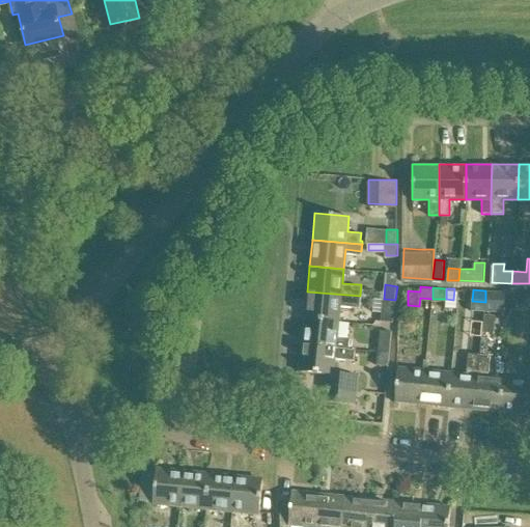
[(506,292),(485,290),(485,302),(484,309),(505,310),(506,292)]
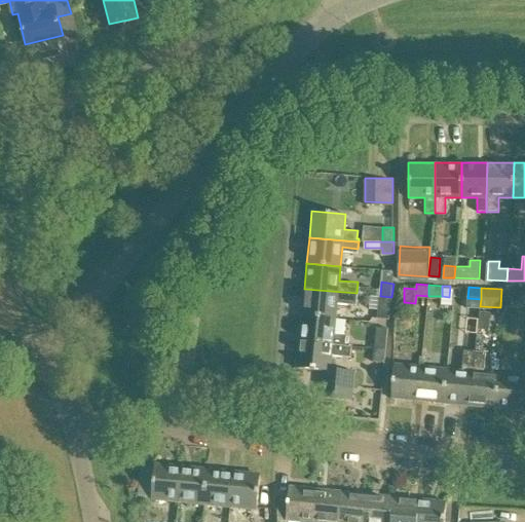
[(335,318),(337,303),(355,304),(357,293),(304,289),(301,314),(335,318)]
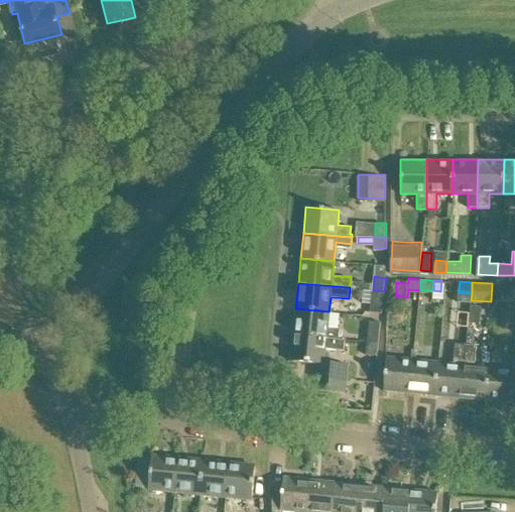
[(383,310),(384,291),(373,290),(371,309),(383,310)]
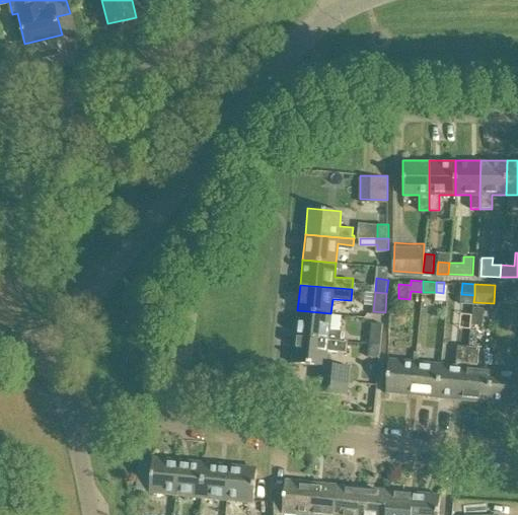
[(330,313),(297,310),(295,336),(340,341),(341,330),(328,329),(330,313)]
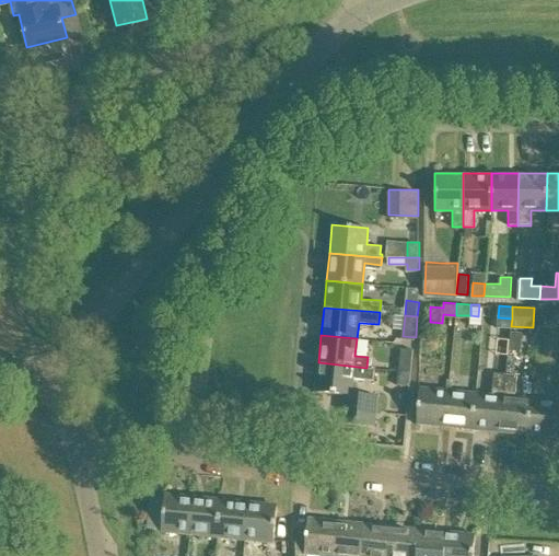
[(400,355),(414,357),(415,347),(402,346),(400,355)]
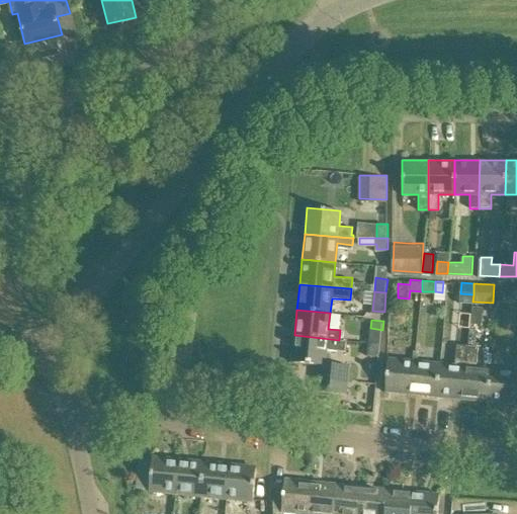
[(382,330),(370,328),(369,342),(380,344),(382,330)]
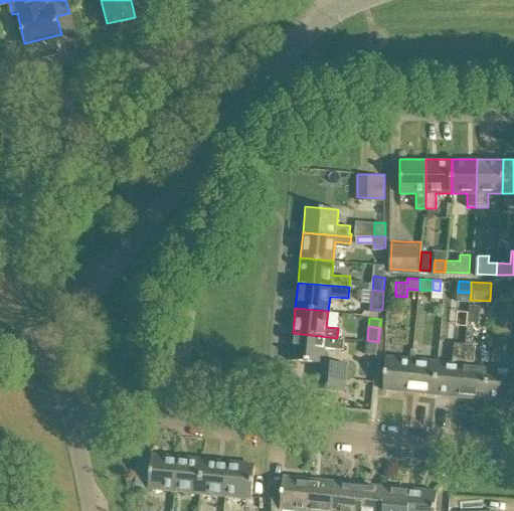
[(337,338),(293,333),(290,359),(318,362),(315,390),(344,393),(346,363),(323,361),(325,347),(342,349),(343,338),(337,338)]
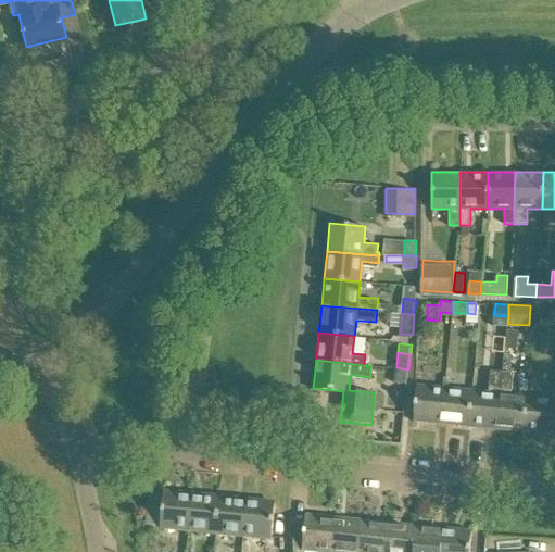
[(408,369),(396,367),(395,379),(407,380),(408,369)]
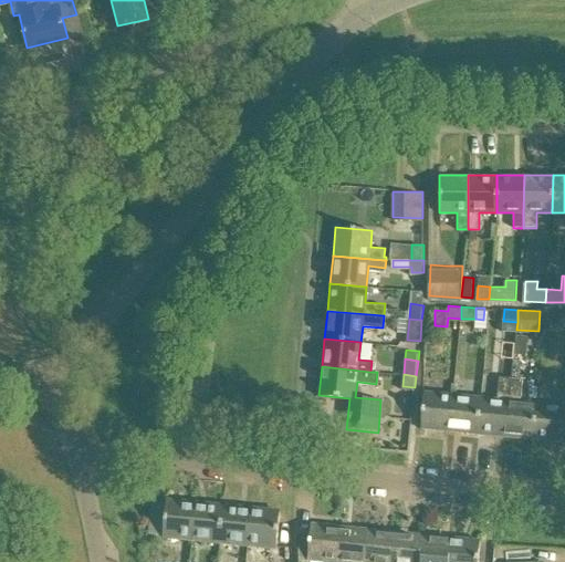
[(498,398),(480,397),(477,434),(504,436),(508,399),(510,377),(500,376),(498,398)]
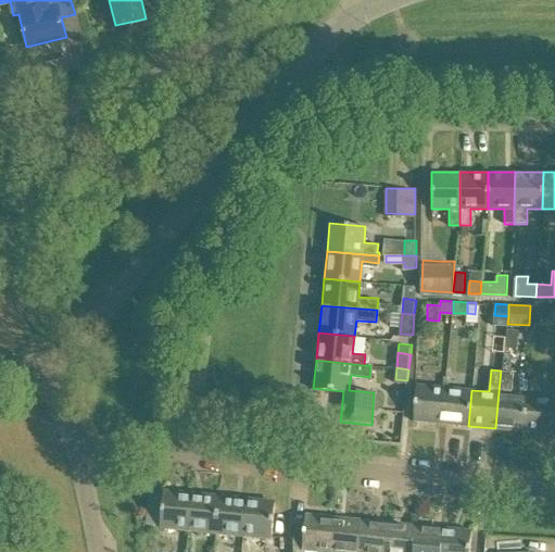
[(501,371),(499,392),(495,428),(522,430),(526,394),(511,393),(513,372),(501,371)]
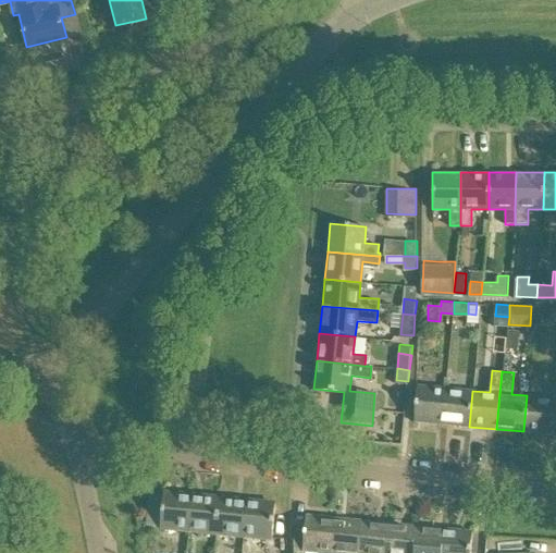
[(441,424),(444,388),(417,385),(414,421),(441,424)]
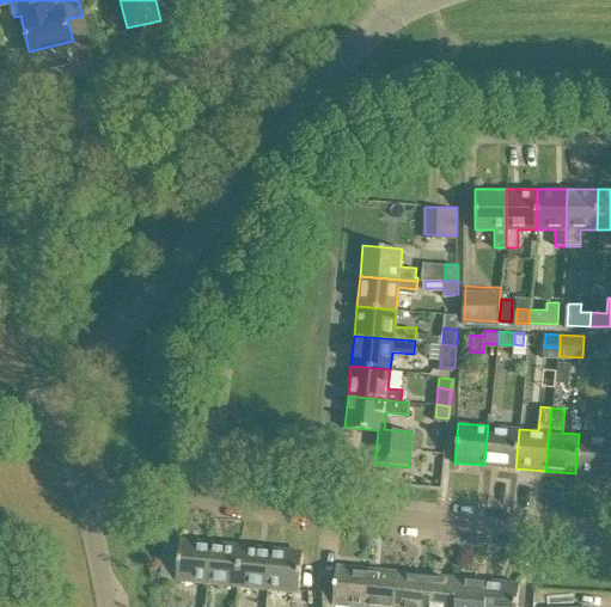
[(488,425),(484,465),(515,468),(519,429),(488,425)]
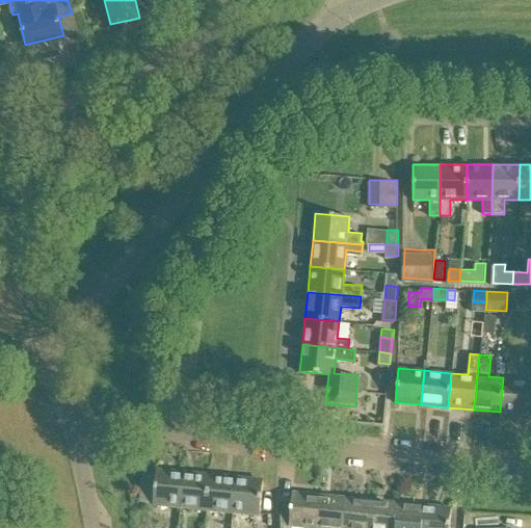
[(503,377),(500,412),(527,415),(530,380),(503,377)]
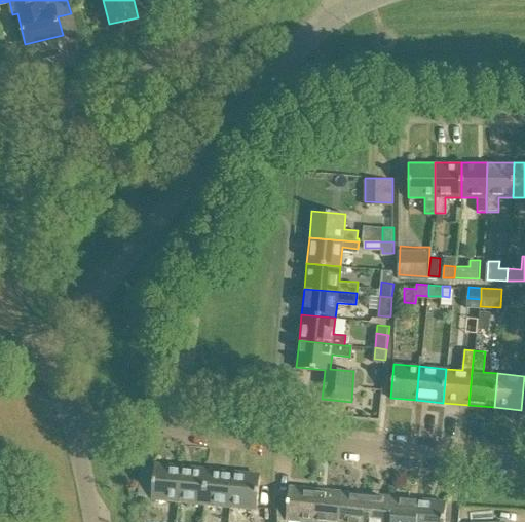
[(178,500),(181,467),(155,463),(152,497),(178,500)]
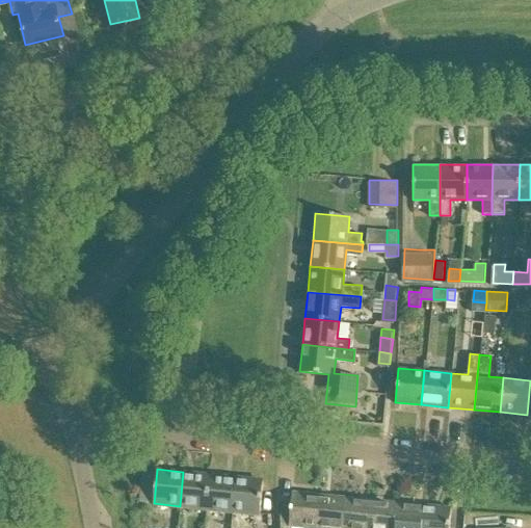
[(183,472),(180,506),(207,508),(210,474),(183,472)]
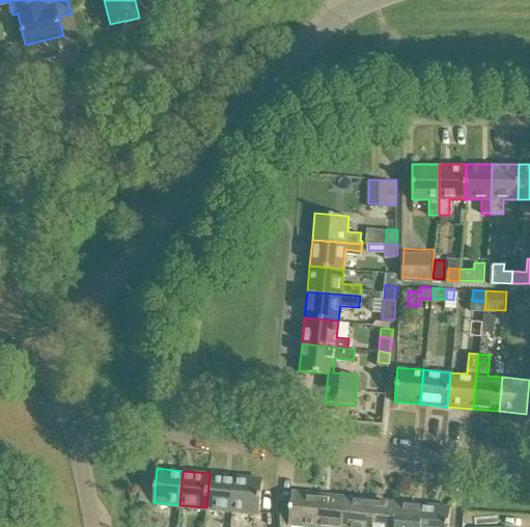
[(210,473),(206,507),(232,510),(235,476),(210,473)]
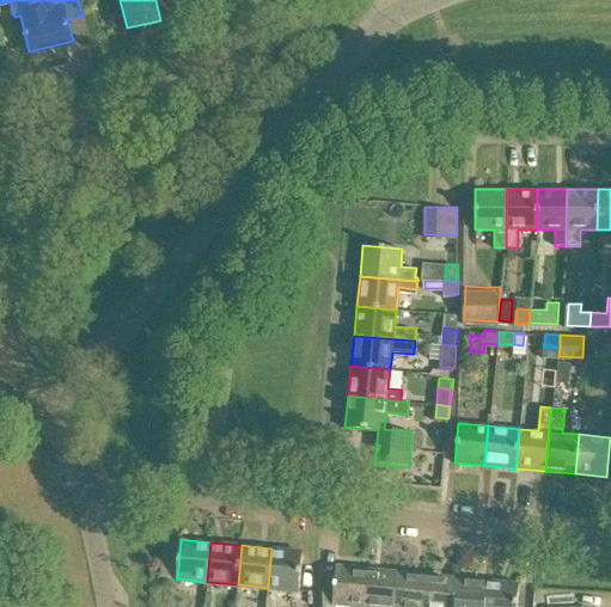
[(303,551),(272,549),(268,588),(299,590),(303,551)]
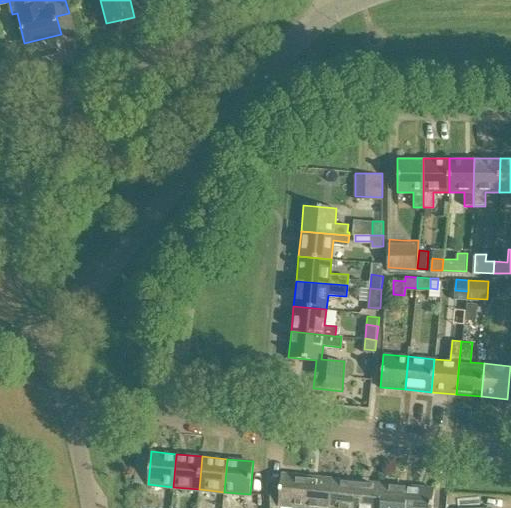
[(280,507),(281,506),(293,507),(303,507),(306,475),(281,472),(280,484),(268,482),(269,507),(280,507)]
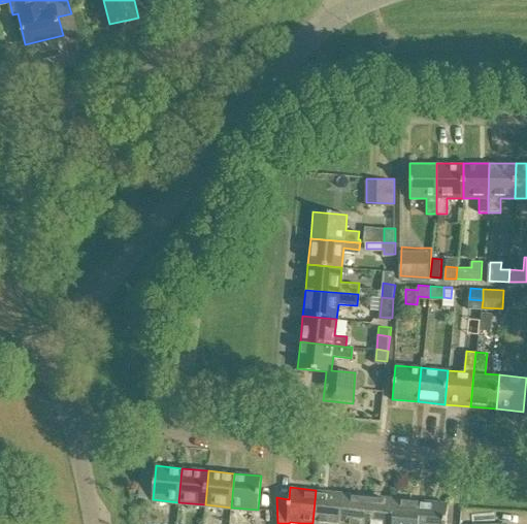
[(339,523),(342,492),(316,490),(313,523),(339,523)]
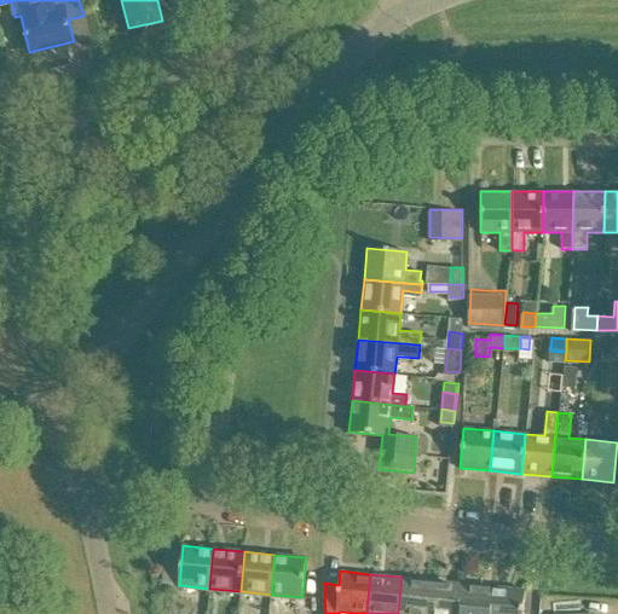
[(402,577),(398,613),(429,613),(433,580),(402,577)]
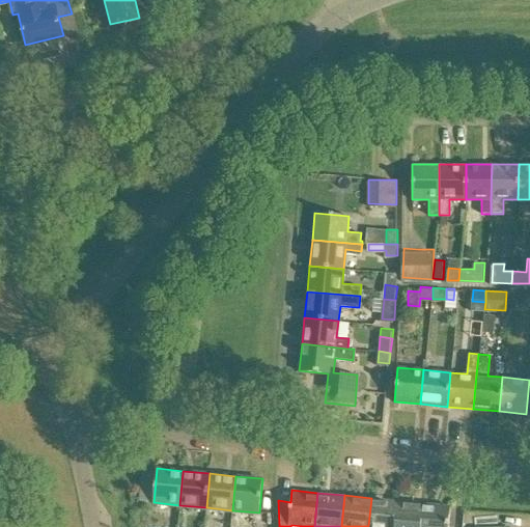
[(394,526),(396,500),(371,498),(368,526),(394,526)]
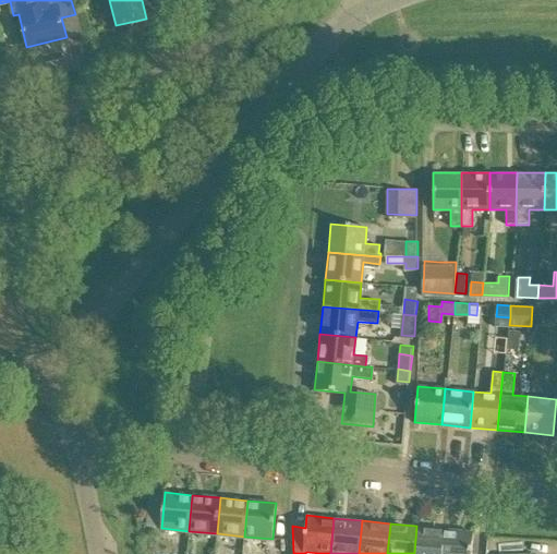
[(442,553),(444,529),(416,526),(414,553),(442,553)]
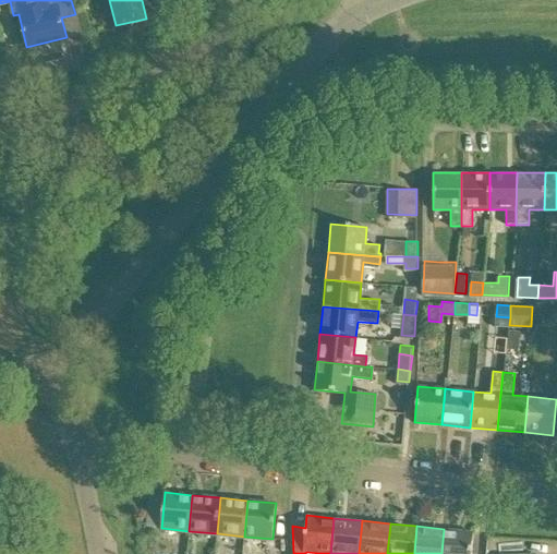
[(470,553),(473,531),(444,529),(442,553),(470,553)]
